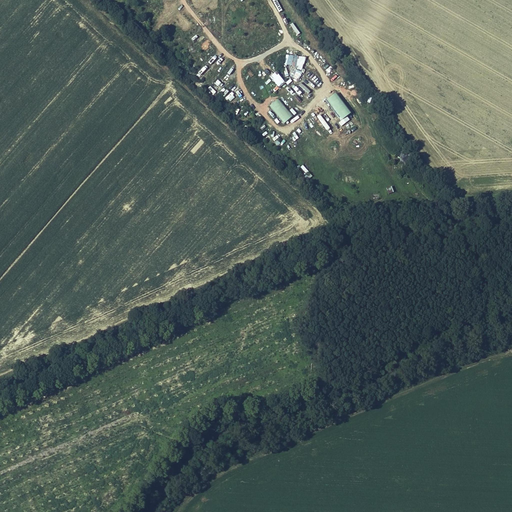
[(148,1),(140,8),(147,15),(154,7),(148,1)]
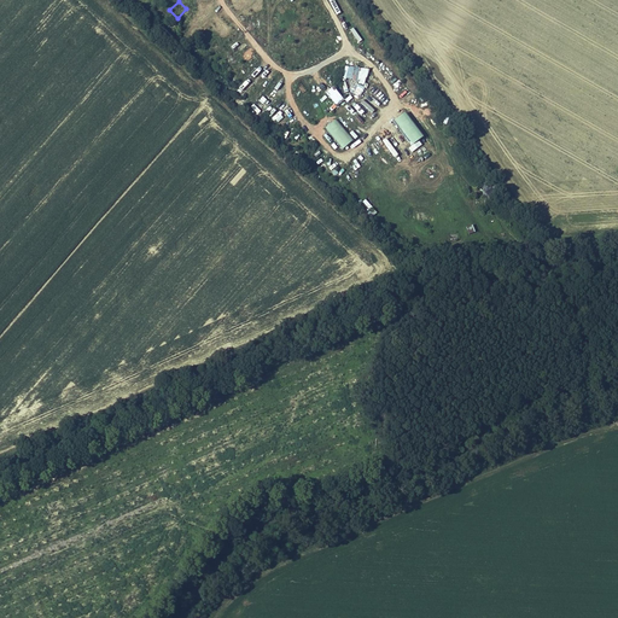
[(290,3),(285,9),(292,15),(297,10),(290,3)]
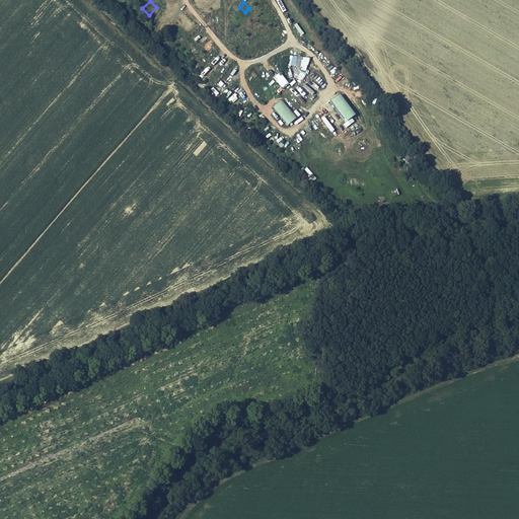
[(173,27),(179,29),(182,21),(177,19),(173,27)]
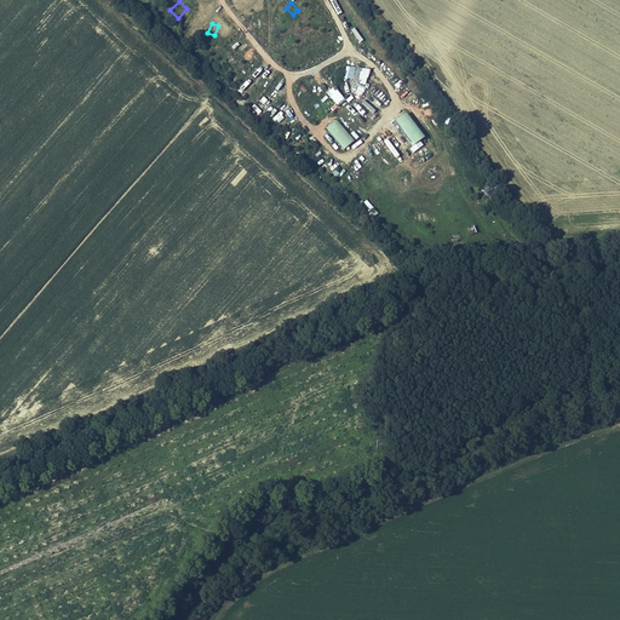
[(346,64),(343,76),(357,80),(354,93),(362,95),(369,70),(346,64)]
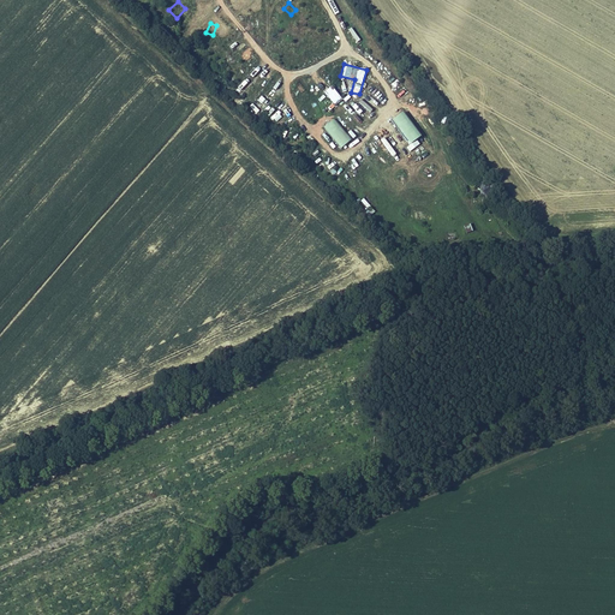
[(250,78),(258,71),(255,69),(248,76),(250,78)]
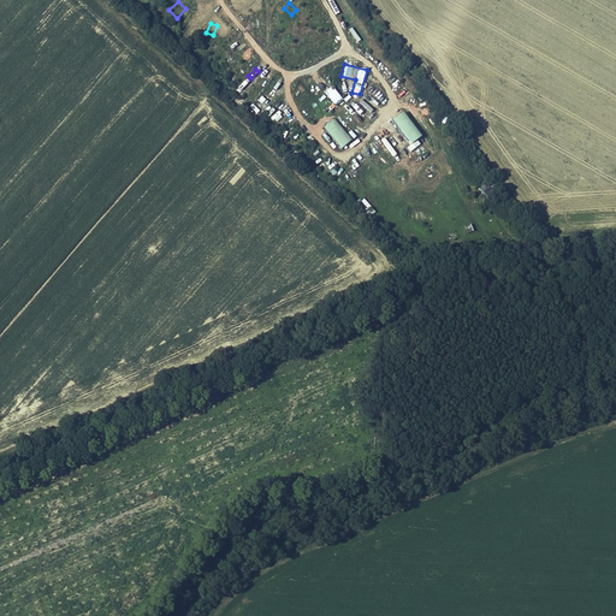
[(332,86),(324,92),(336,106),(343,99),(332,86)]
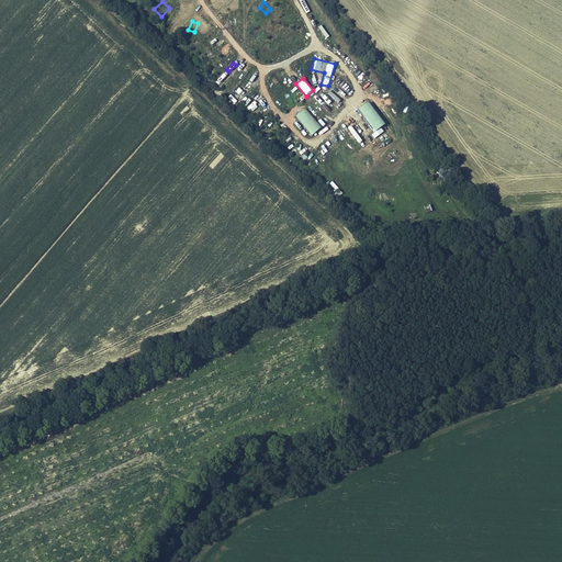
[(348,99),(351,96),(345,89),(341,92),(348,99)]
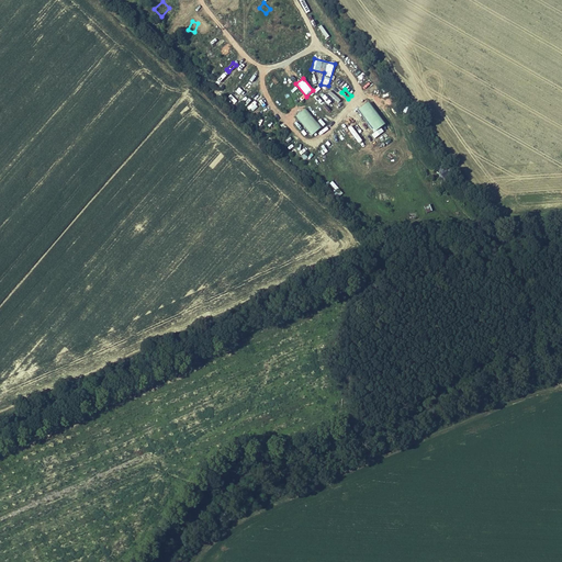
[(323,94),(319,97),(330,107),(333,103),(323,94)]
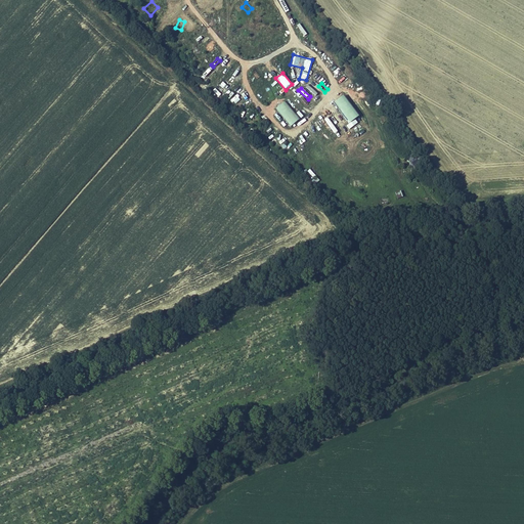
[(343,94),(334,101),(349,122),(358,116),(343,94)]
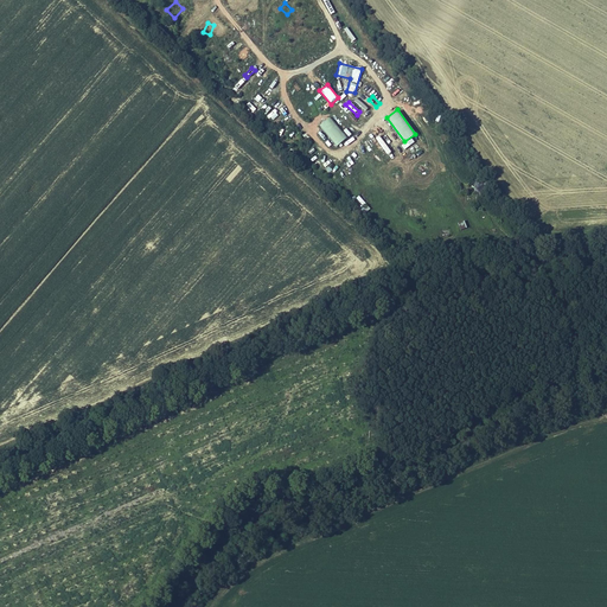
[(337,146),(346,136),(328,116),(318,126),(337,146)]
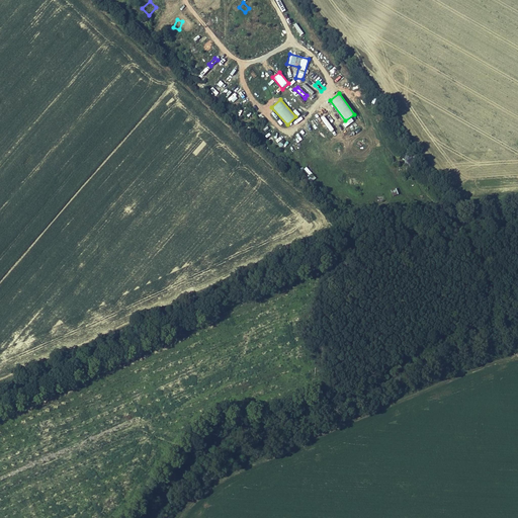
[(243,106),(238,115),(243,118),(248,109),(243,106)]
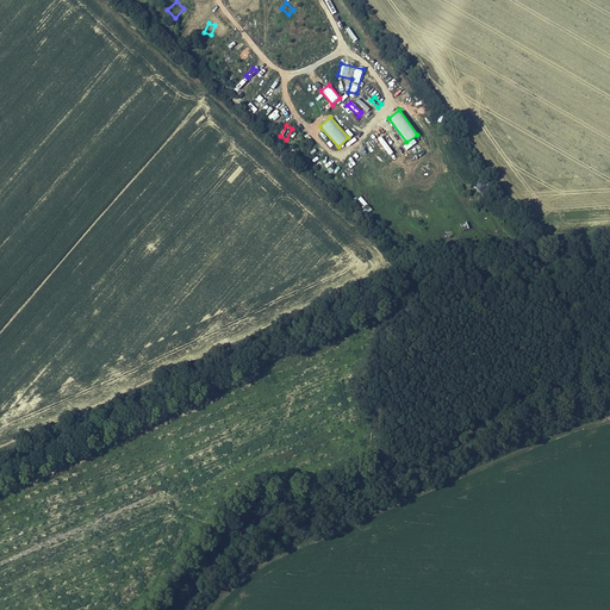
[(390,141),(397,151),(402,148),(394,137),(390,141)]
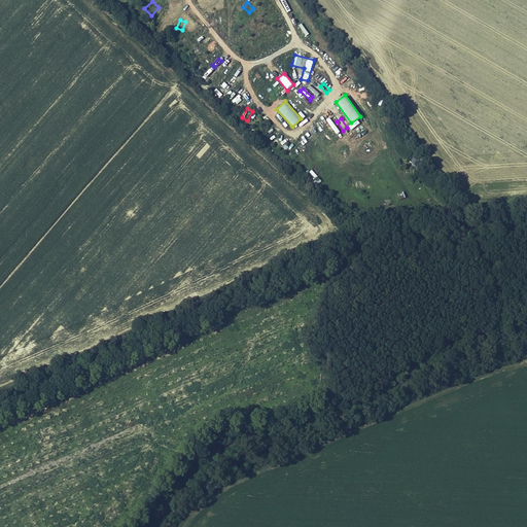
[(283,152),(288,146),(284,143),(286,141),(280,135),(273,142),(283,152)]
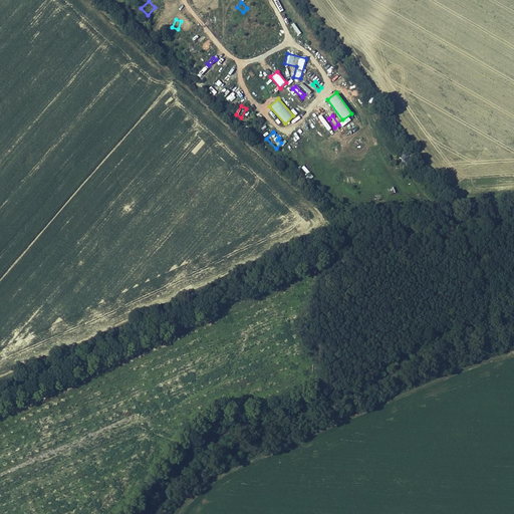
[(306,182),(313,176),(303,166),(297,171),(306,182)]
